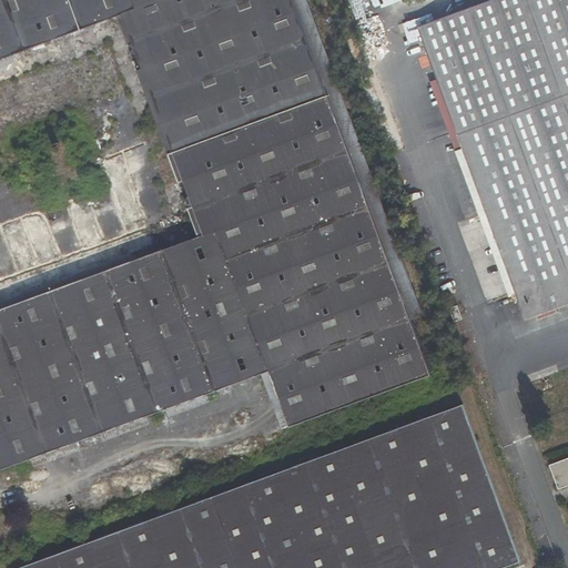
[(411,321),(377,231),(292,0),(0,0),(0,60),(122,16),(204,236),(0,311),(0,469),(270,372),(290,427),(430,375),(411,321)]
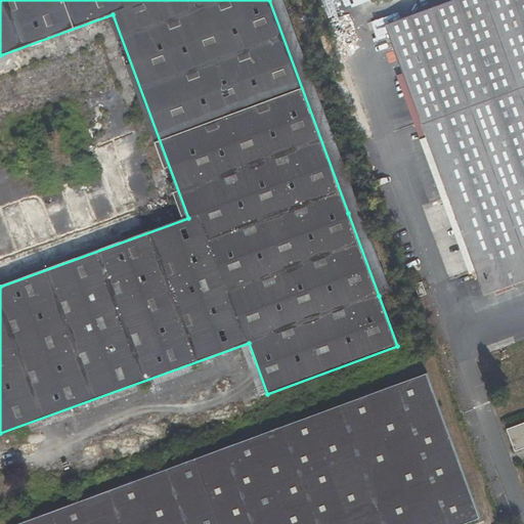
[(269,0),(348,213),(379,296),(391,292),(282,0),(269,0)]
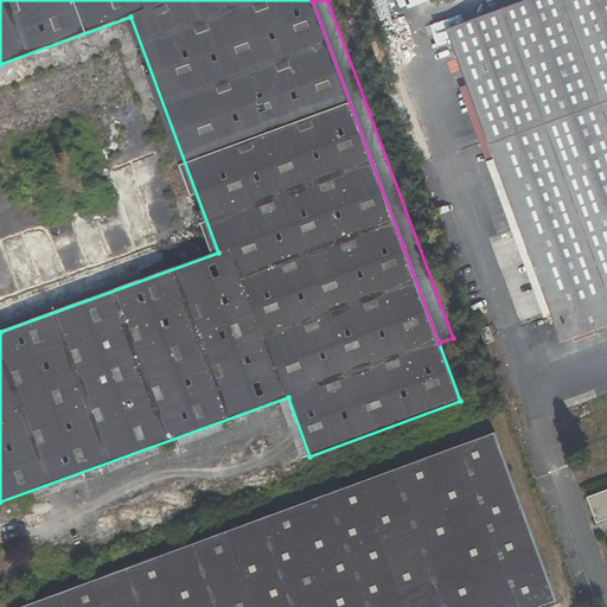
[(606,0),(524,0),(440,31),(544,317),(553,313),(563,342),(606,325),(606,0)]
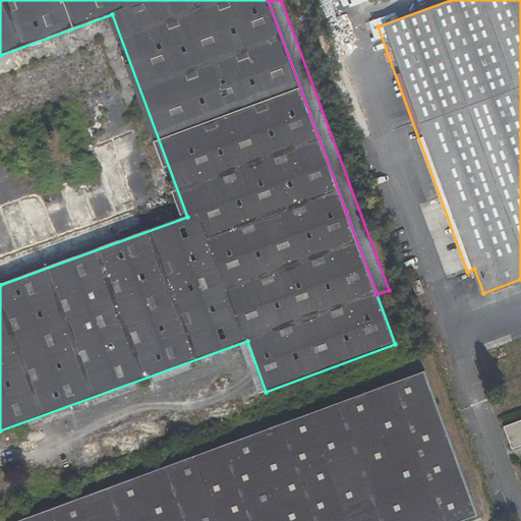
[(418,295),(425,293),(420,281),(413,283),(418,295)]
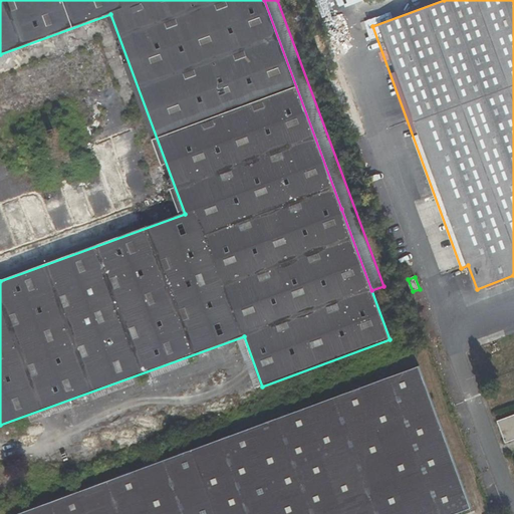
[(19,513),(456,513),(471,509),(419,366),(19,513)]
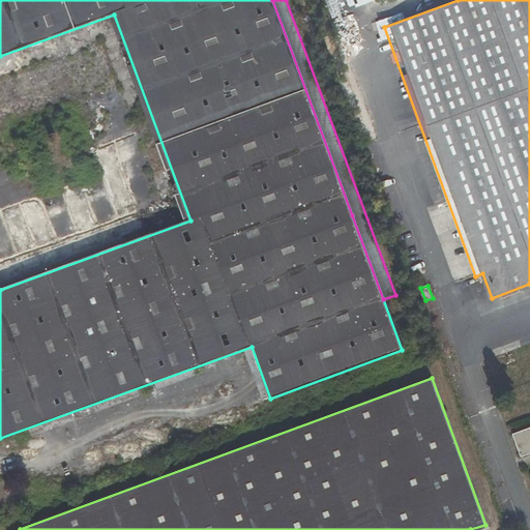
[(529,428),(513,435),(522,457),(529,453),(529,428)]
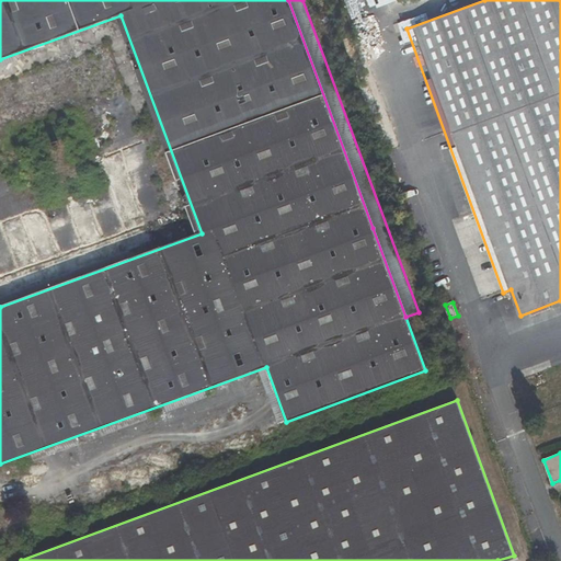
[(539,551),(545,549),(540,535),(534,537),(539,551)]
